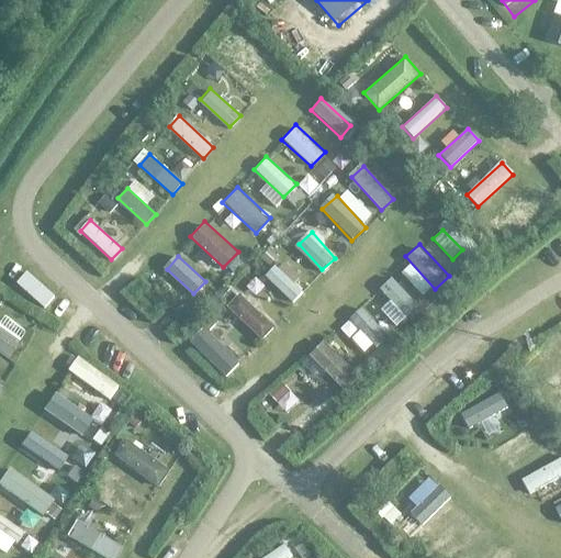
[(292,301),(302,291),(279,265),(268,275),(292,301)]
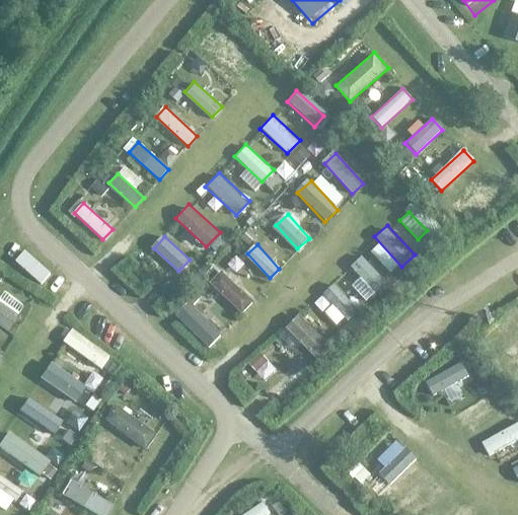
[(350,266),(375,293),(387,282),(362,254),(350,266)]
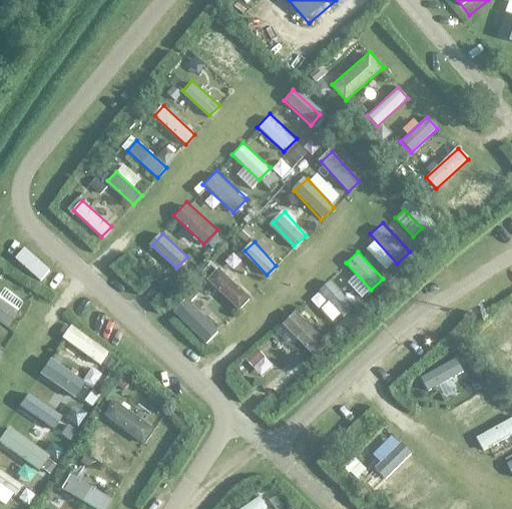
[(239,310),(249,301),(220,269),(209,278),(239,310)]
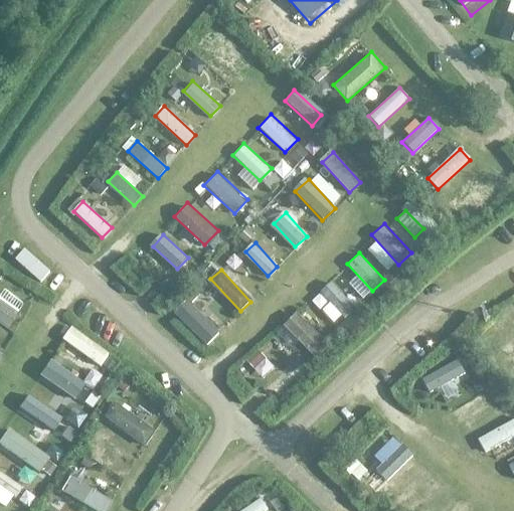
[(319,291),(344,318),(356,307),(331,279),(319,291)]
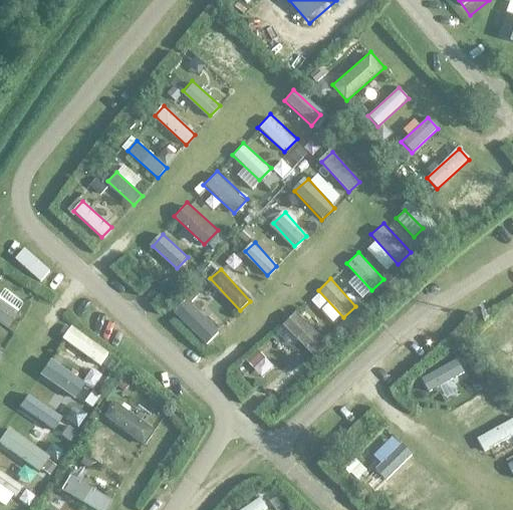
[(0,318),(8,324),(21,308),(0,292),(0,318)]
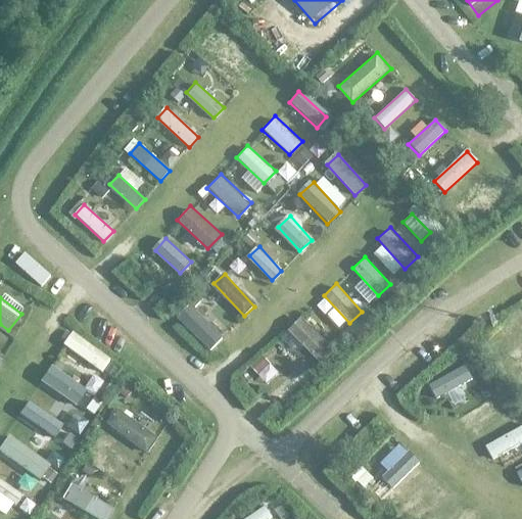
[(209,349),(221,340),(191,309),(181,318),(209,349)]
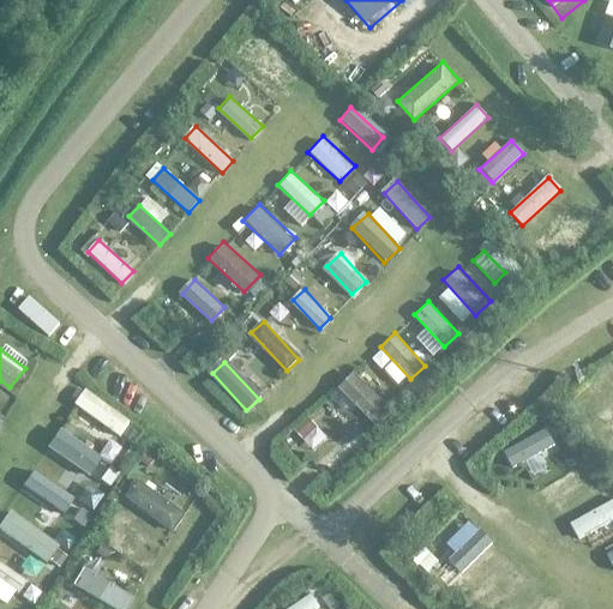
[(341,390),(379,430),(392,418),(355,377),(341,390)]
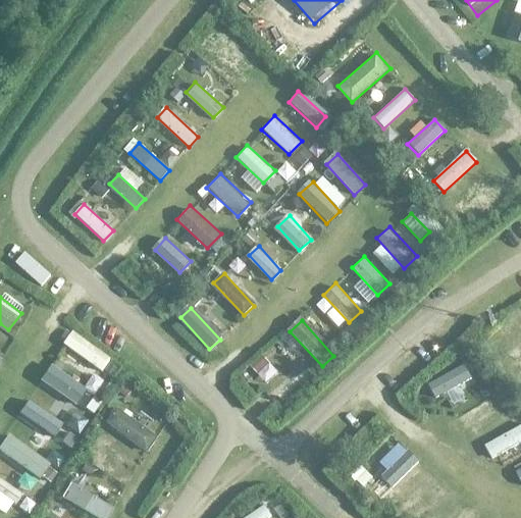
[(66,343),(106,369),(114,356),(75,330),(66,343)]
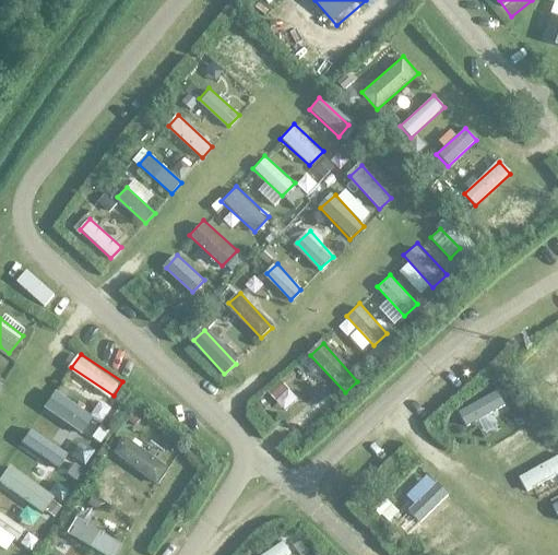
[(557,379),(547,389),(557,400),(557,379)]
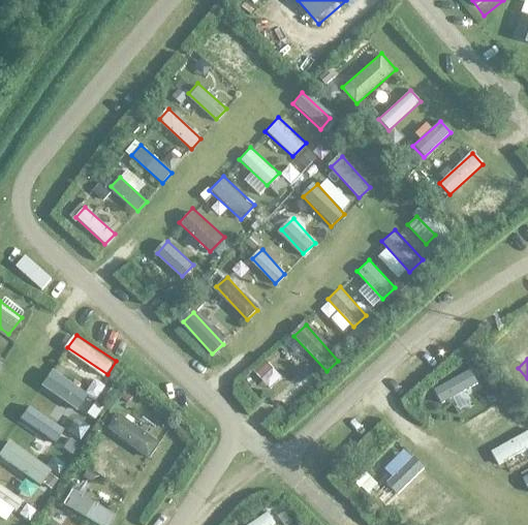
[(470,369),(433,389),(441,404),(478,384),(470,369)]
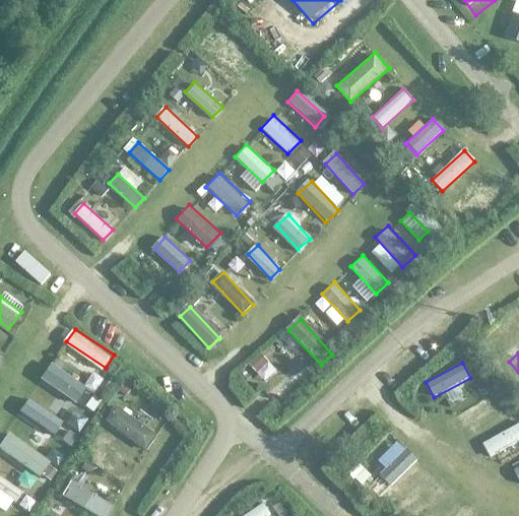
[(43,379),(73,399),(83,385),(53,364),(43,379)]
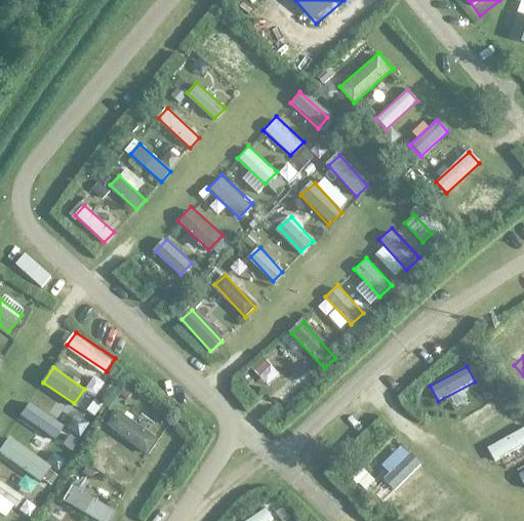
[(233,395),(243,374),(236,371),(226,392),(233,395)]
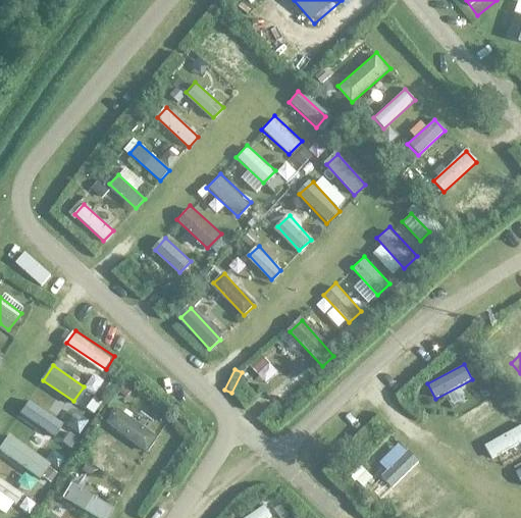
[(50,392),(40,405),(58,418),(68,405),(50,392)]
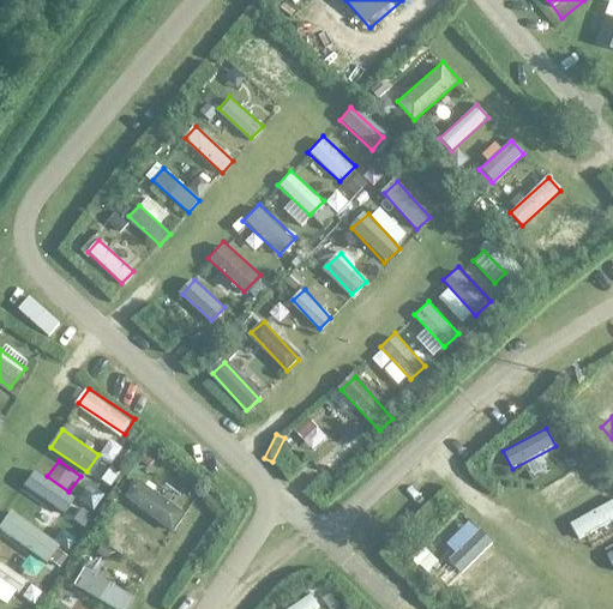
[(138,475),(126,490),(175,525),(186,510),(138,475)]
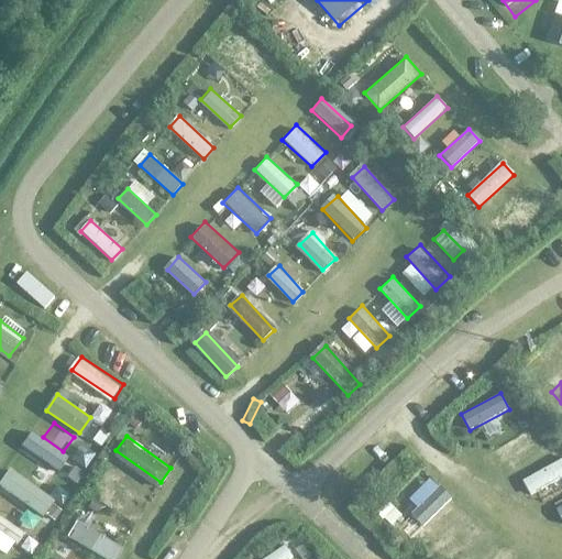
[(508,473),(539,451),(529,438),(498,460),(508,473)]
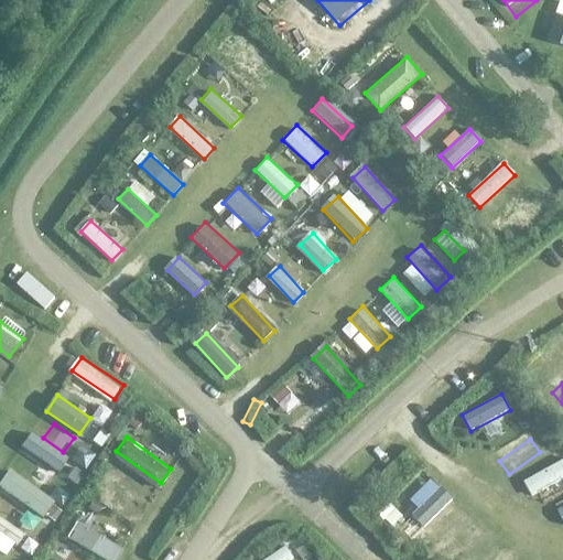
[(69,478),(76,467),(39,447),(32,459),(69,478)]
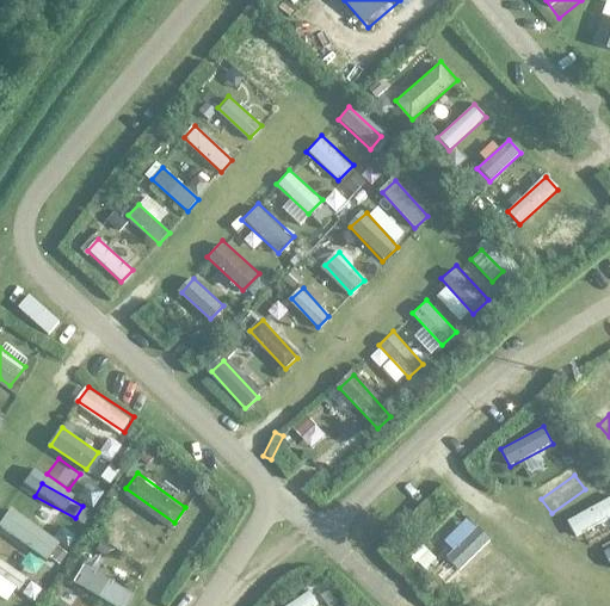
[(609,500),(568,521),(577,537),(609,519),(609,500)]
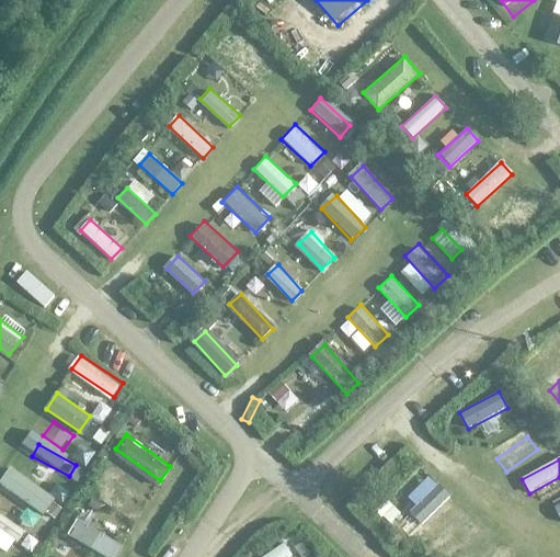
[(0,476),(0,480),(40,509),(50,493),(9,464),(0,476)]
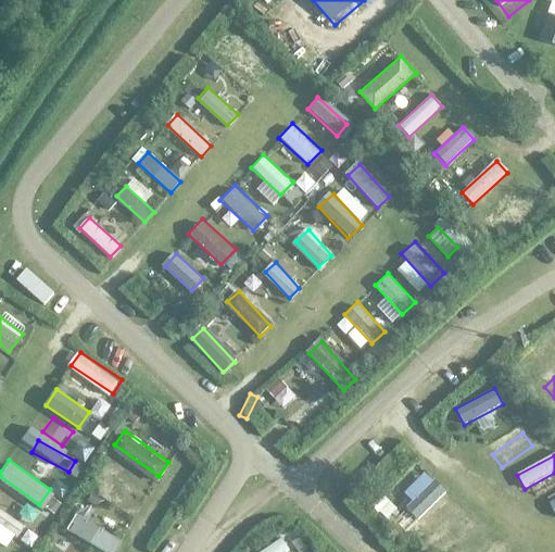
[(399,511),(412,524),(445,490),(433,477),(399,511)]
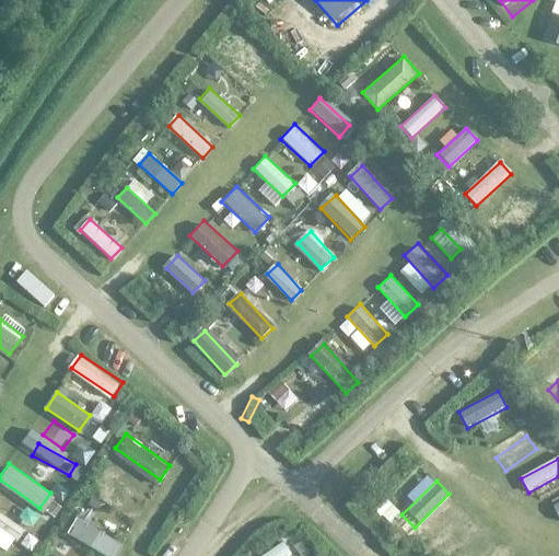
[(0,531),(12,540),(22,526),(0,511),(0,531)]
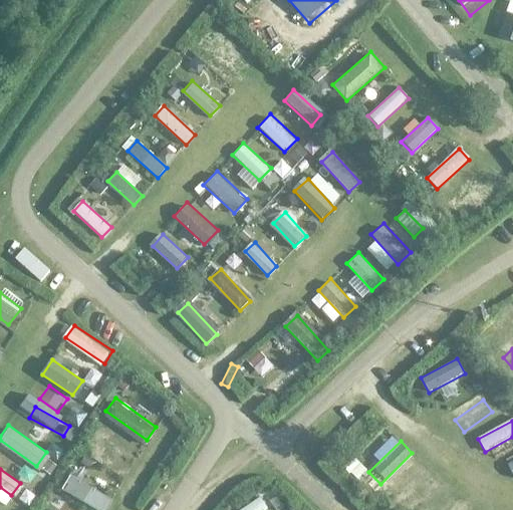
[(73,470),(62,484),(96,509),(97,509),(108,497),(73,470)]
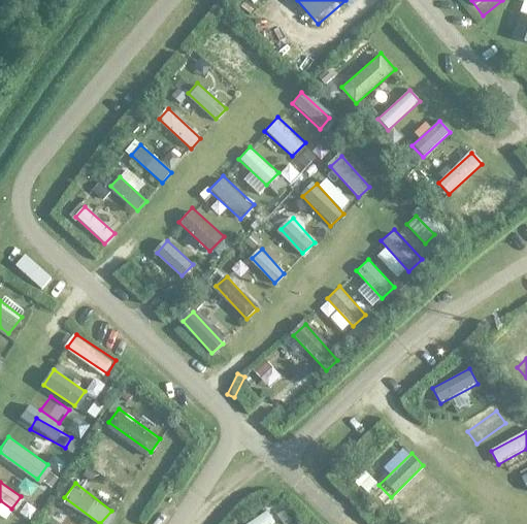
[(268,506),(241,523),(269,523),(276,519),(268,506)]
